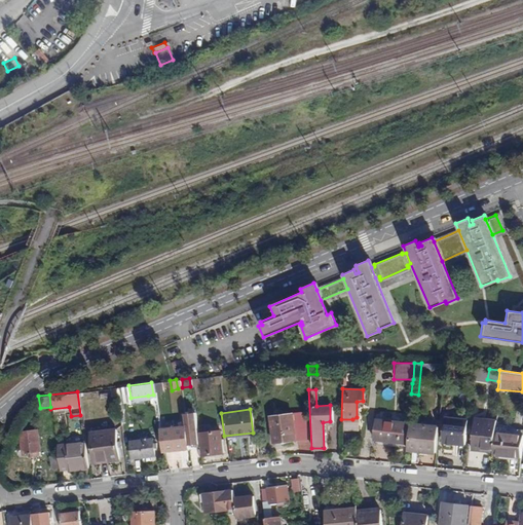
[(271,441),(293,439),(290,413),(268,416),(271,441)]
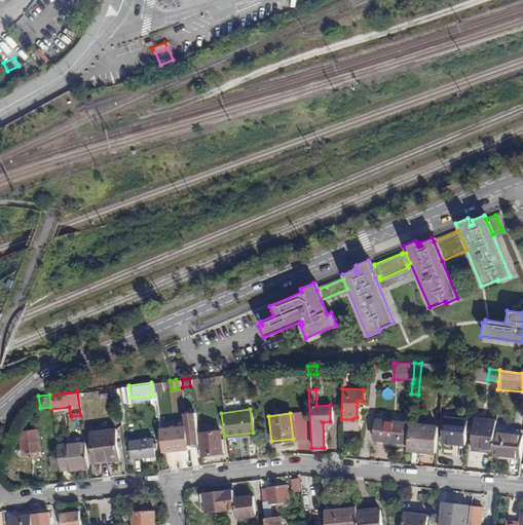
[(196,442),(195,433),(194,424),(193,414),(183,415),(184,425),(157,428),(159,445),(173,444),(173,447),(187,445),(187,444),(196,442)]
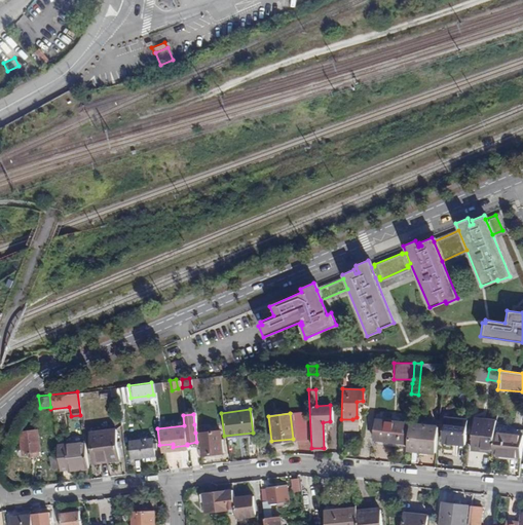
[(442,441),(463,444),(465,419),(444,417),(442,441)]
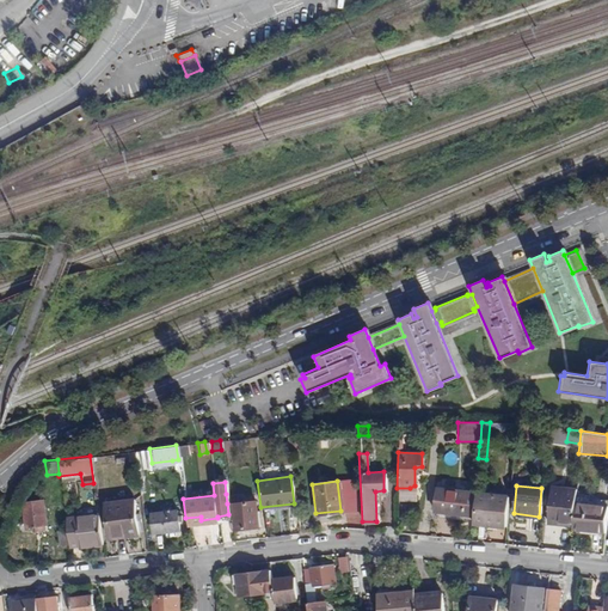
[(546,518),(571,521),(573,503),(575,489),(550,486),(546,518)]
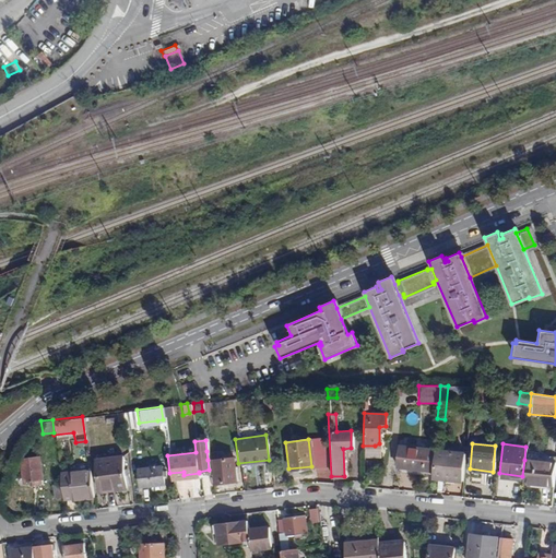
[(399,446),(397,466),(432,471),(434,449),(399,446)]
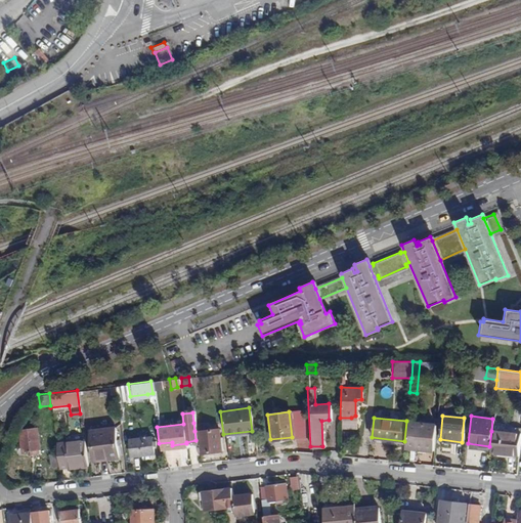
[(405,448),(432,451),(434,423),(417,421),(416,424),(408,424),(405,448)]
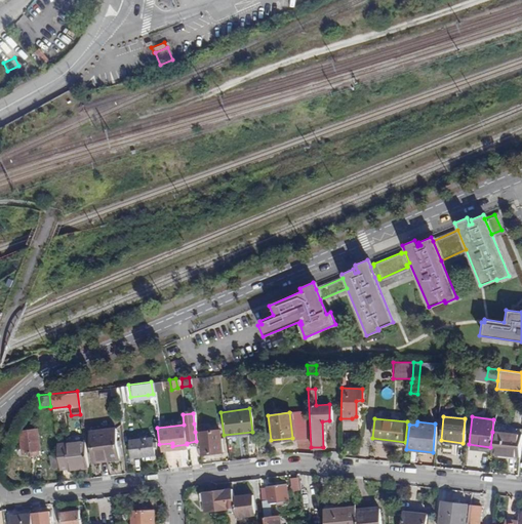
[(92,460),(116,458),(113,428),(88,431),(92,460)]
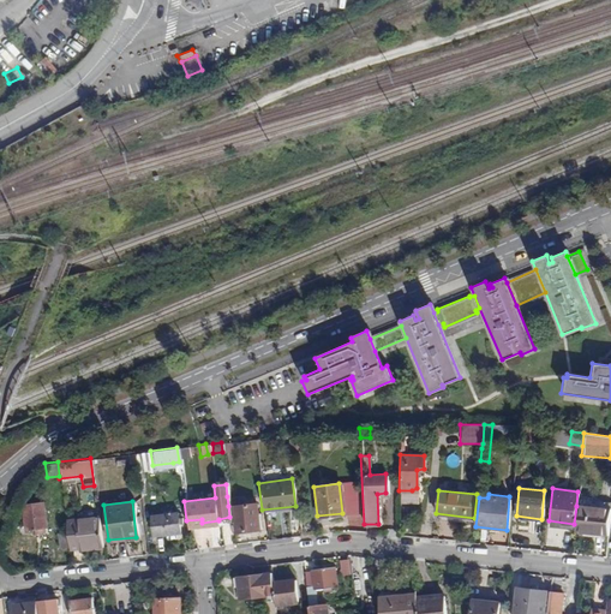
[(23,528),(43,525),(41,502),(19,505),(23,528)]
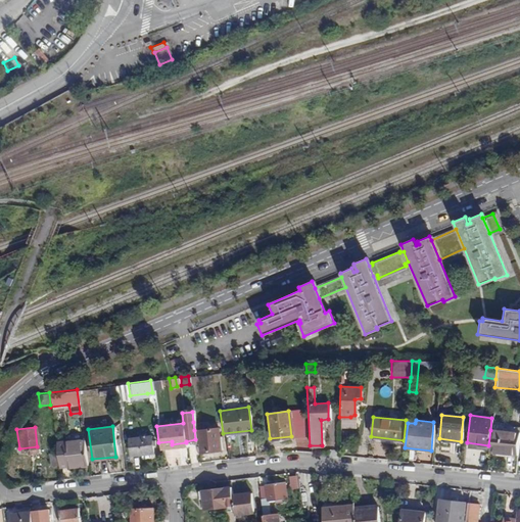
[(217,428),(194,430),(195,439),(196,442),(199,442),(199,452),(219,449),(217,428)]
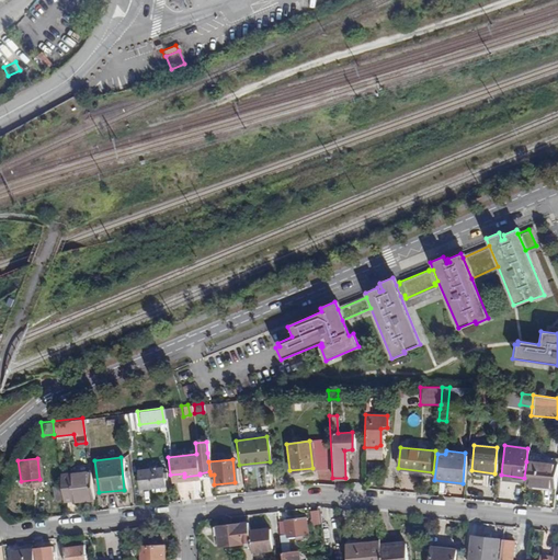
[(526,461),(524,478),(524,482),(523,484),(553,487),(555,464),(526,461)]
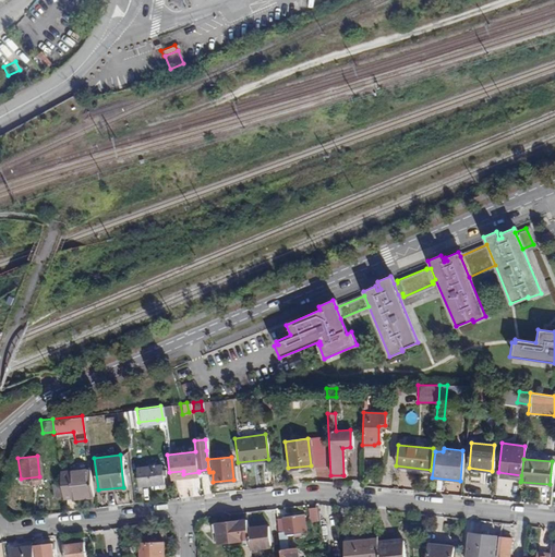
[(136,468),(139,485),(161,483),(161,475),(164,475),(164,471),(160,471),(159,464),(136,468)]
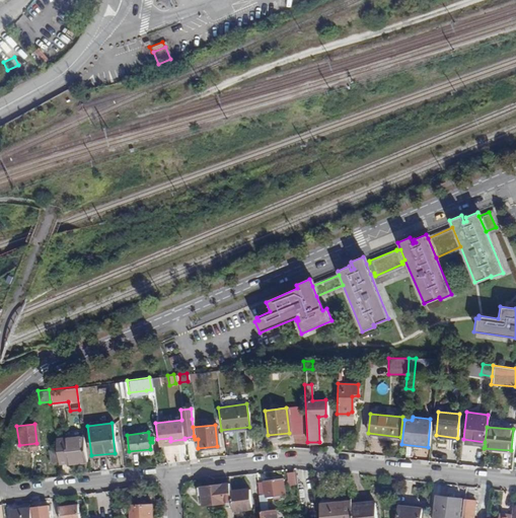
[(55,448),(57,462),(68,461),(68,462),(84,460),(81,435),(54,439),(55,448)]
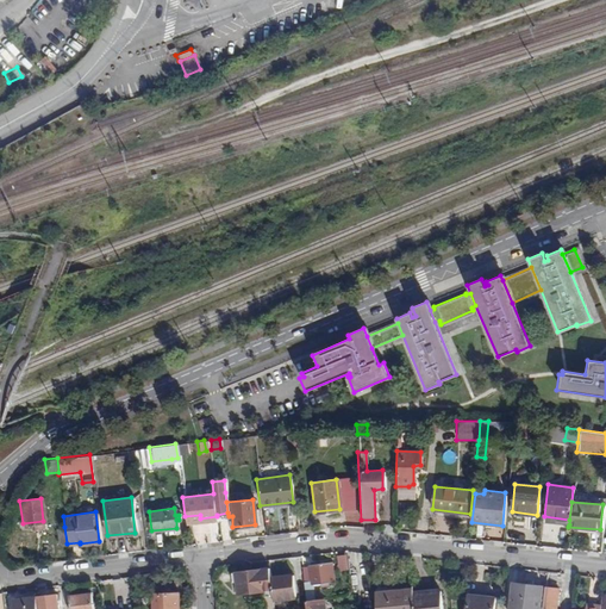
[(56,544),(67,544),(64,527),(55,528),(56,544)]
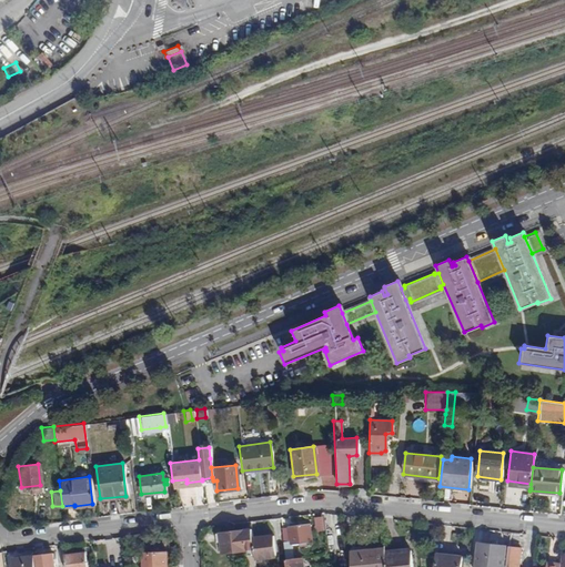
[(309,540),(306,524),(285,526),(285,528),(280,529),(283,555),(290,554),(289,544),(296,543),(296,545),(303,545),(303,542),(309,540)]
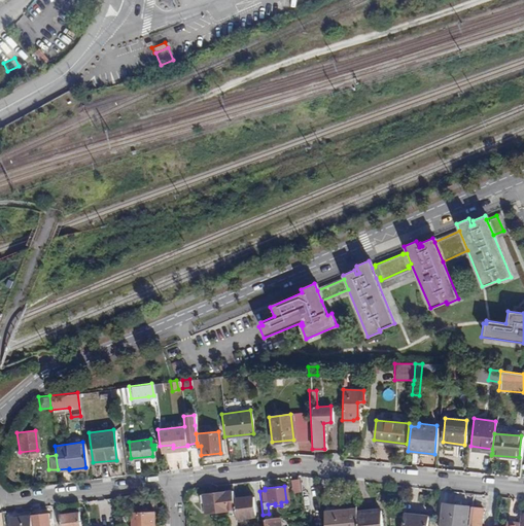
[(203,502),(204,512),(226,510),(224,491),(202,494),(203,502)]
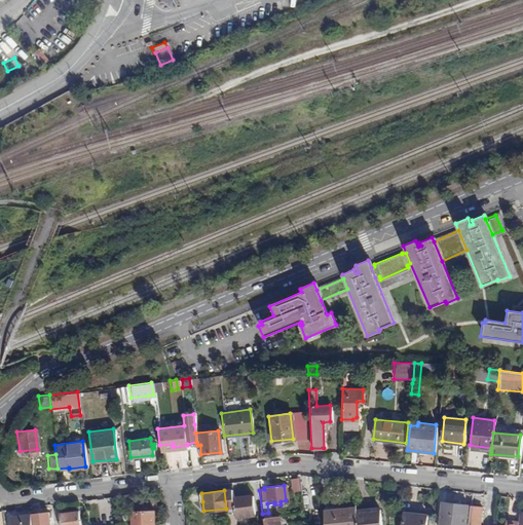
[(231,496),(233,514),(233,517),(253,515),(251,494),(231,496)]
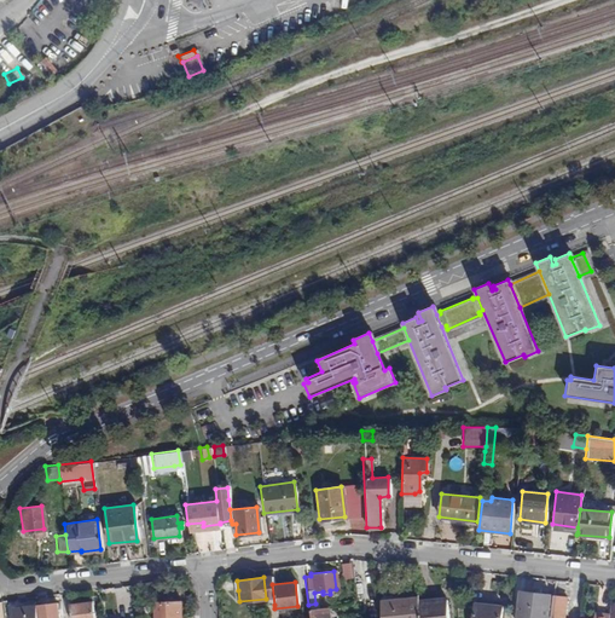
[(518,590),(516,611),(546,614),(549,594),(538,591),(538,587),(532,587),(531,590),(518,590)]
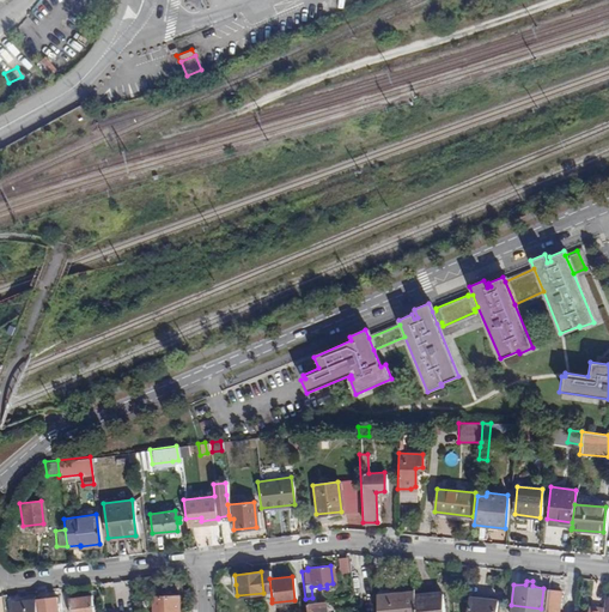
[(556,611),(559,591),(546,589),(542,611),(556,611)]
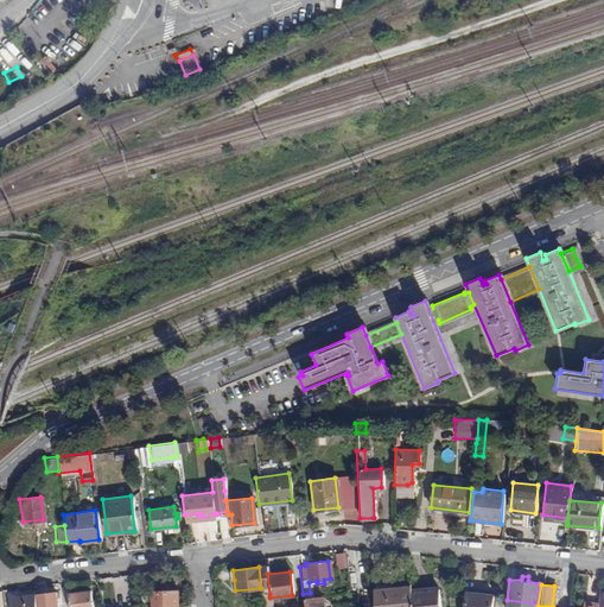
[(411,606),(409,589),(409,586),(374,589),(375,606),(411,606)]
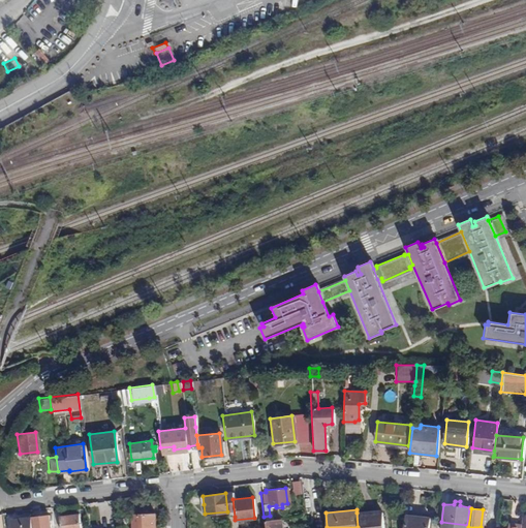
[(381,527),(379,510),(357,513),(358,527),(381,527)]
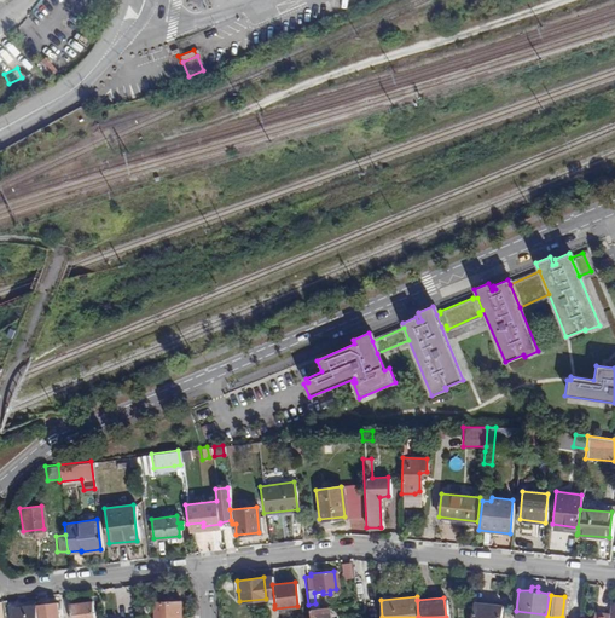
[(68,604),(69,617),(91,617),(90,601),(68,604)]
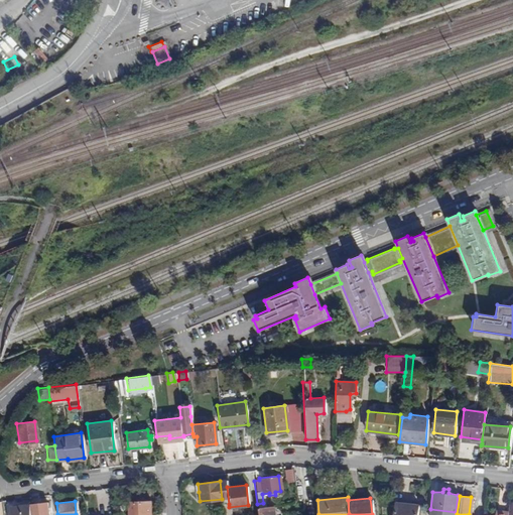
[(149,514),(149,501),(142,501),(137,501),(128,501),(128,514),(149,514)]
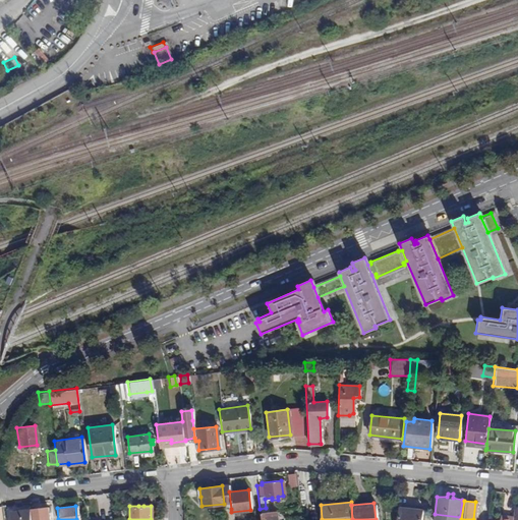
[(398,519),(419,519),(421,510),(399,507),(398,519)]
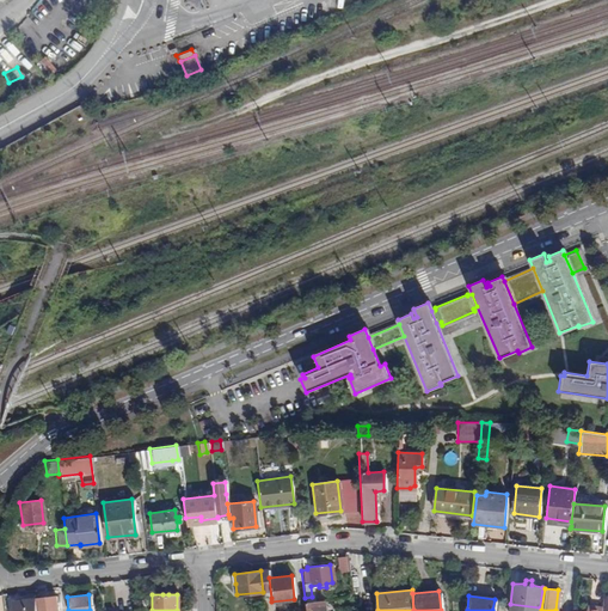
[(55,610),(54,597),(34,599),(35,610),(55,610)]
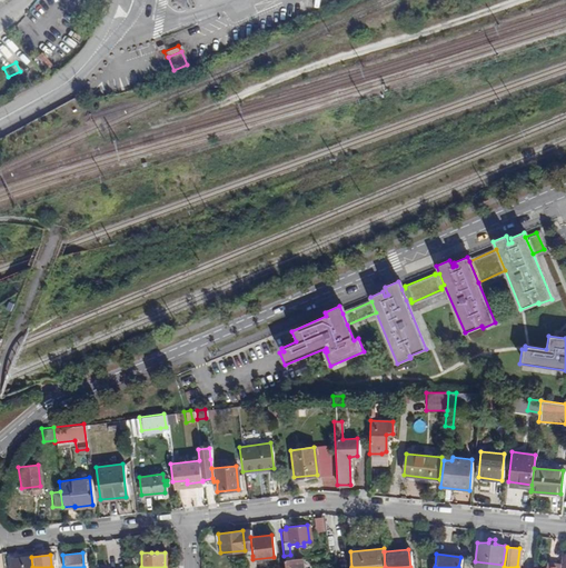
[(32,567),(31,557),(11,559),(12,567),(32,567)]
